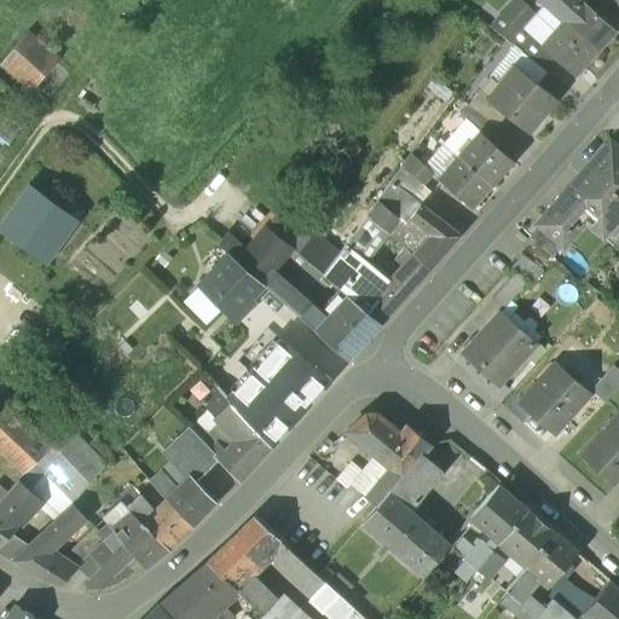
[(583,1),(582,0),(541,0),(565,22),(566,21),(583,1)]
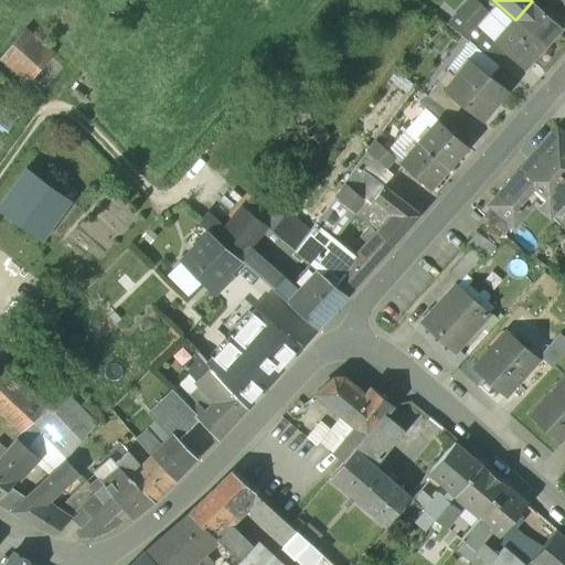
[(564,0),(551,0),(564,12),(564,0)]
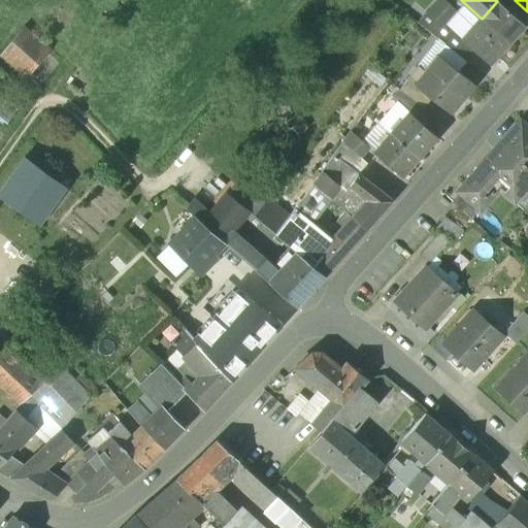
[(497,1),(483,18),(510,42),(525,26),(497,1)]
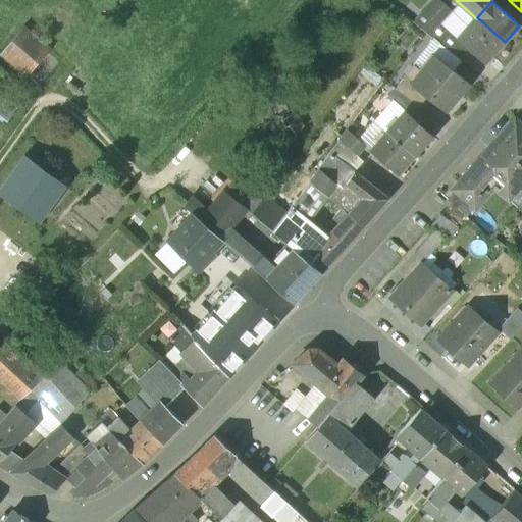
[(444,6),(422,31),(451,54),(461,43),(458,40),(442,25),(453,14),(444,6)]
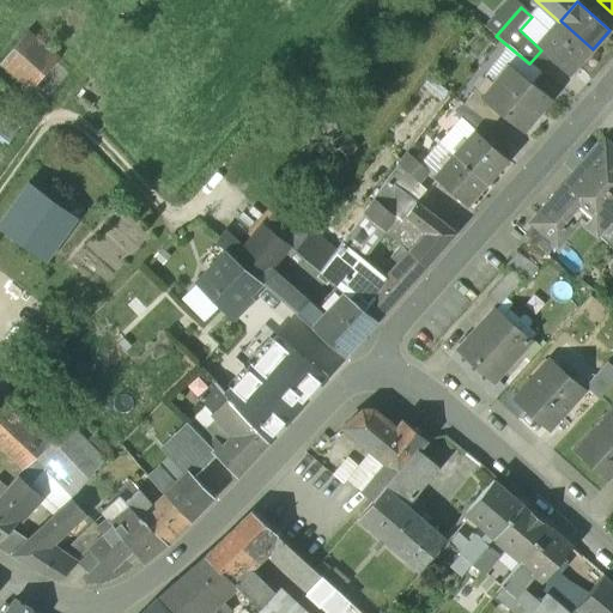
[(593,49),(560,20),(559,22),(538,47),(541,50),(569,76),(593,49)]
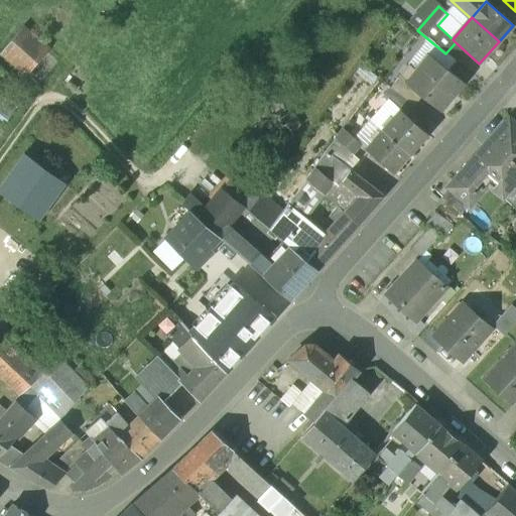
[(22,29),(1,53),(26,76),(47,51),(22,29)]
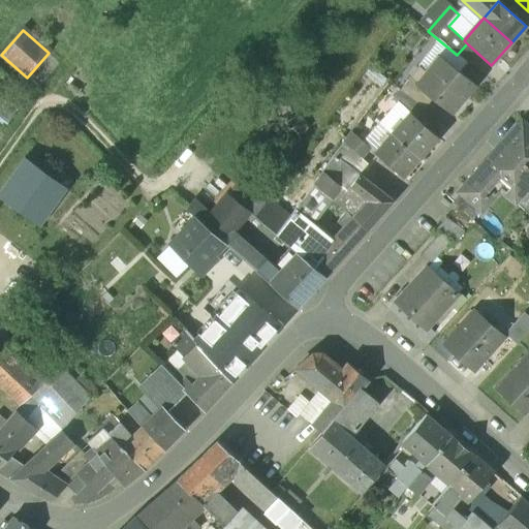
[(474,84),(442,58),(429,74),(419,66),(408,80),(433,100),(449,114),(474,84)]
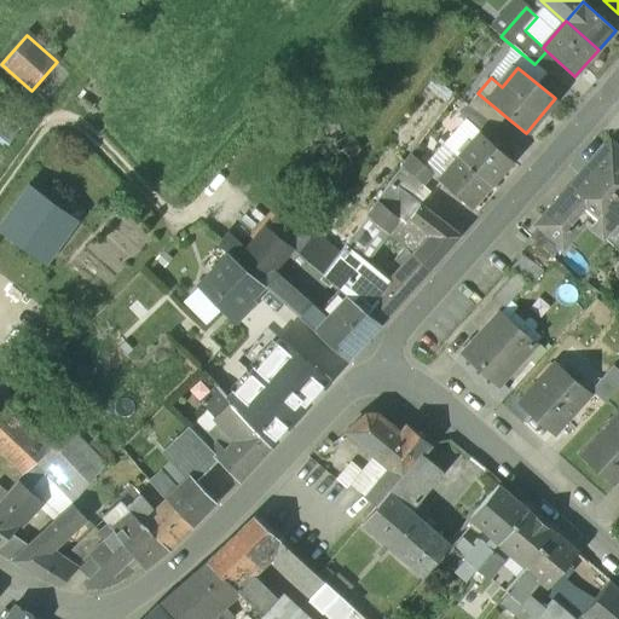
[(507,117),(478,93),(468,106),(475,113),(497,129),(507,117)]
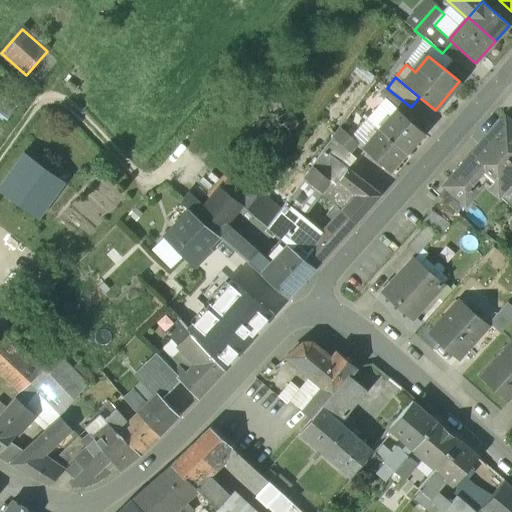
[(411,107),(393,93),(386,101),(396,110),(397,110),(403,115),(411,107)]
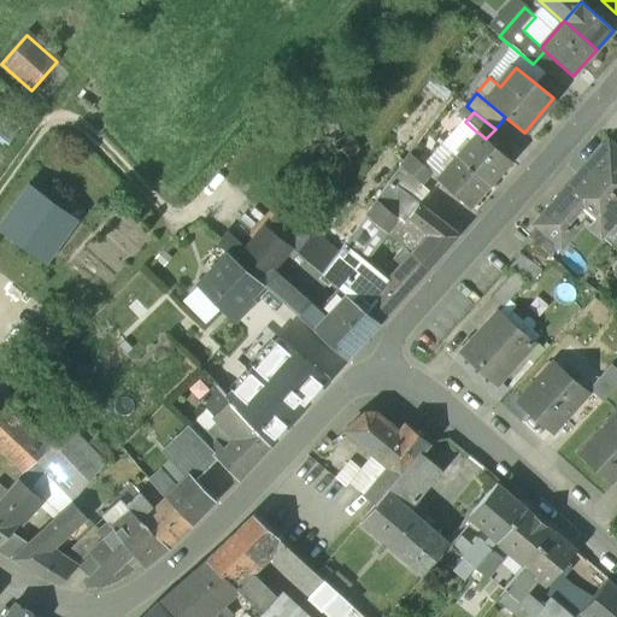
[(486,139),(479,133),(477,133),(457,156),(489,184),(511,162),(486,139)]
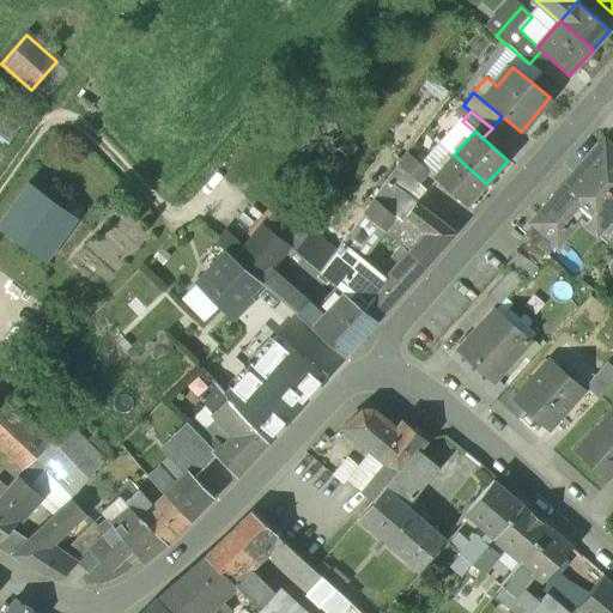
[(612,155),(601,145),(541,212),(560,229),(580,207),(602,228),(612,216),(612,155)]
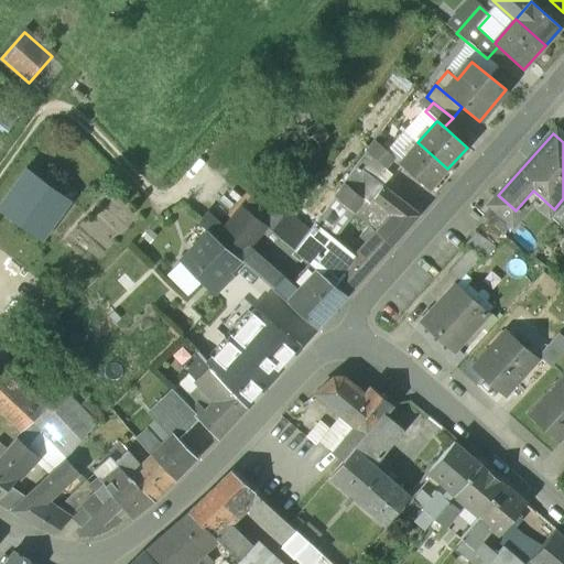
[(394,158),(375,141),(367,152),(384,167),(384,169),(394,158)]
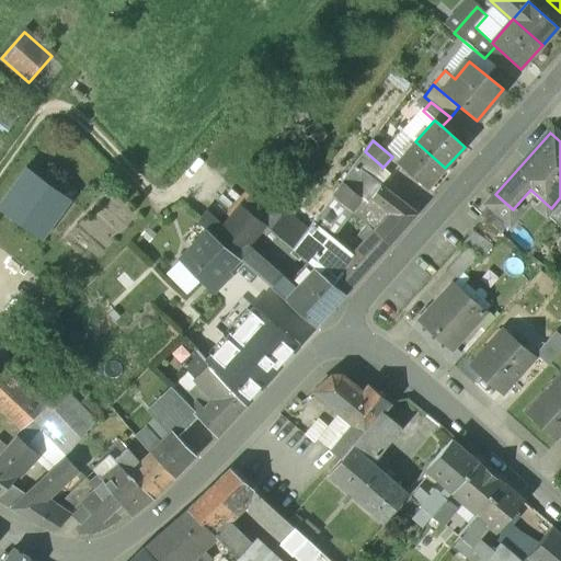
[(445,168),(415,141),(397,162),(426,189),(445,168)]
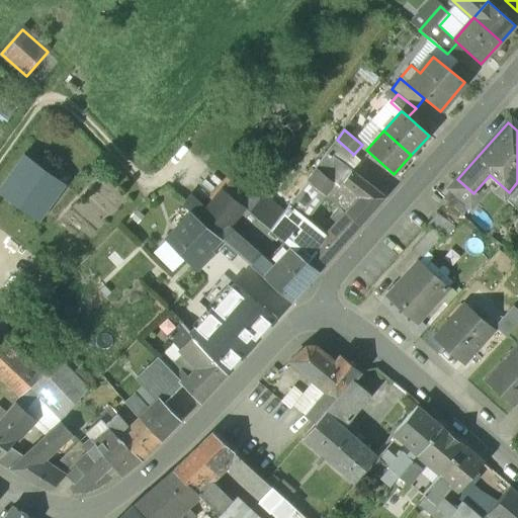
[(337,140),(327,153),(343,165),(353,154),(337,140)]
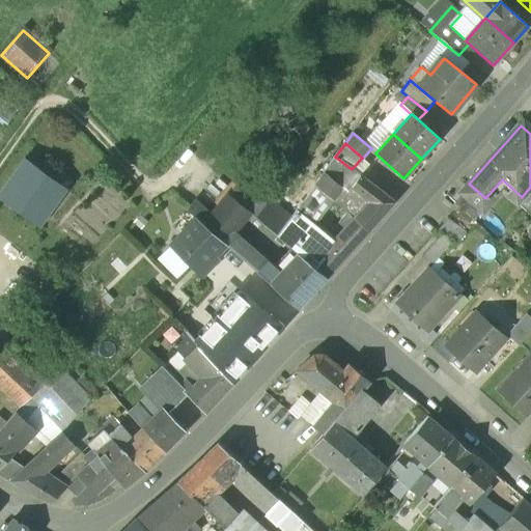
[(352,169),(335,157),(322,174),(324,176),(315,186),(333,201),(346,183),(352,187),(360,175),(352,169)]
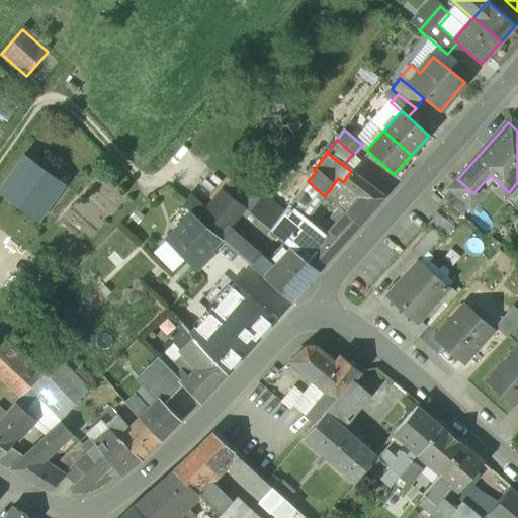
[(25,156),(0,189),(0,192),(36,221),(64,185),(25,156)]
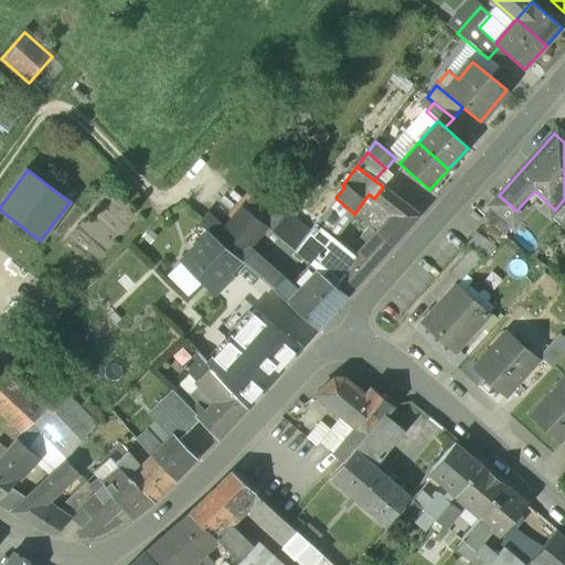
[(404,204),(383,187),(374,199),(394,215),(404,204)]
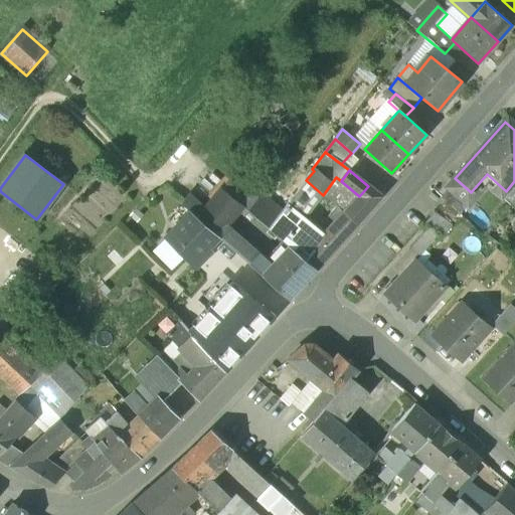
[(229,178),(203,209),(224,227),(226,225),(251,195),(229,178)]
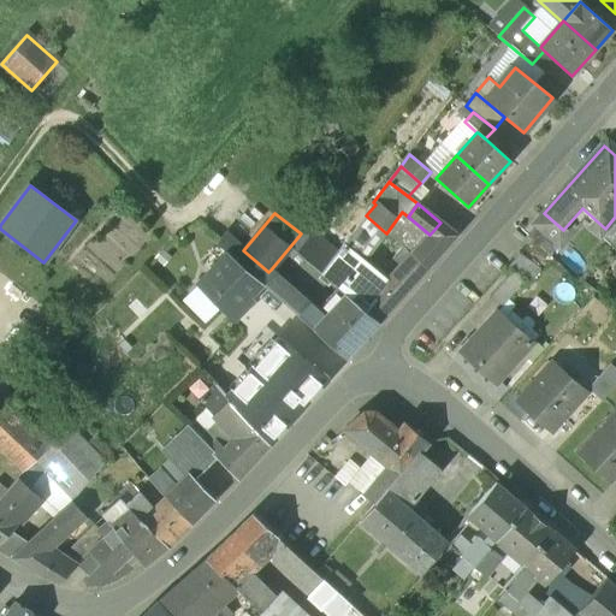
[(563,230),(544,213),(540,218),(543,219),(537,226),(560,247),(567,240),(561,234),(563,230)]
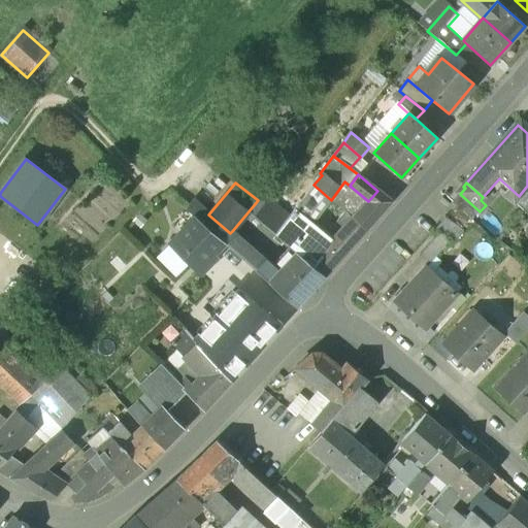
[(331,200),(314,185),(294,210),(306,221),(311,225),(331,200)]
